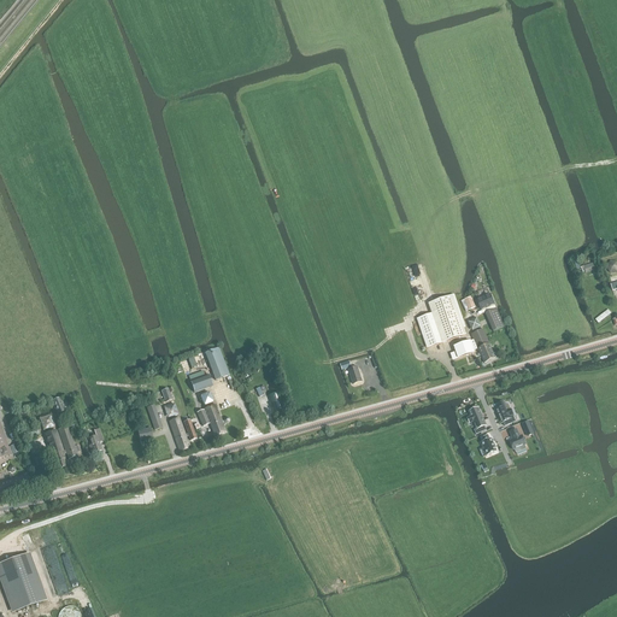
[(595,270),(593,263),(583,266),(586,274),(595,270)]
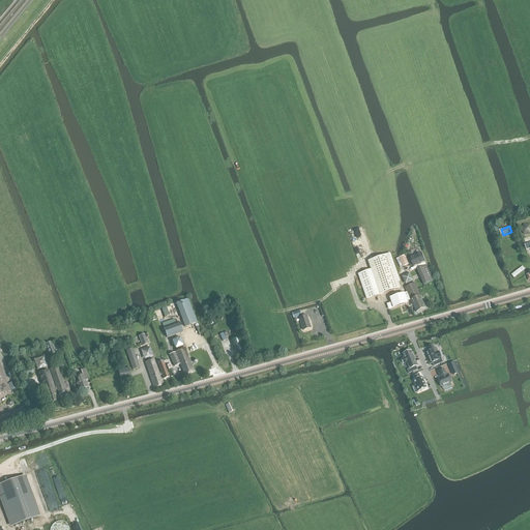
[(421,253),(410,258),(414,267),(425,262),(421,253)]
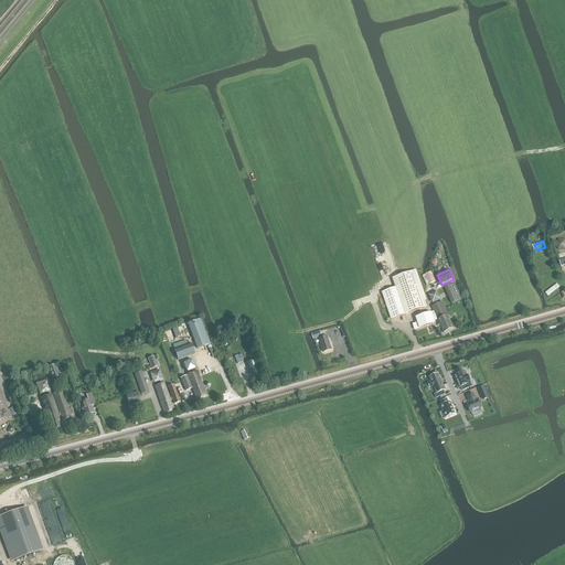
[(416,270),(393,279),(396,288),(405,313),(426,307),(424,301),(427,300),(416,270)]
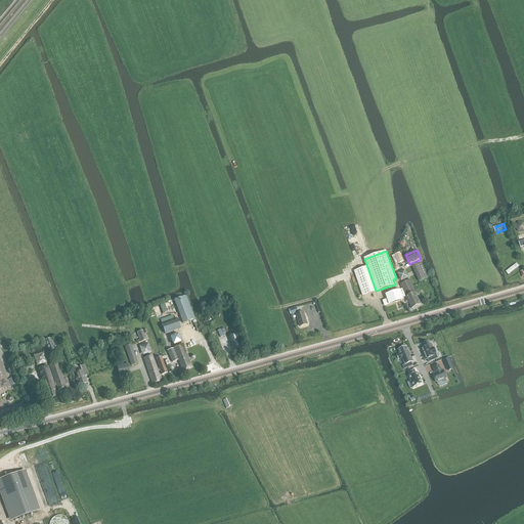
[(403,261),(400,253),(395,255),(392,256),(396,265),(399,263),(403,261)]
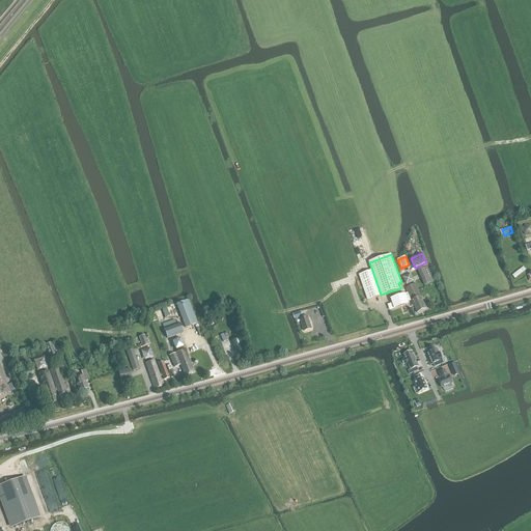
[(425,285),(435,281),(427,267),(418,271),(425,285)]
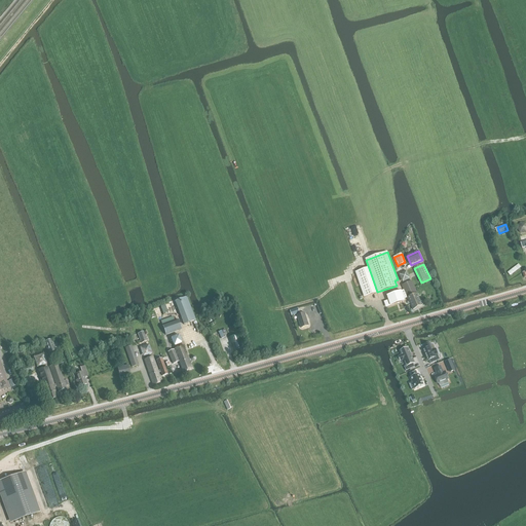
[(511,276),(521,268),(519,264),(508,272),(511,276)]
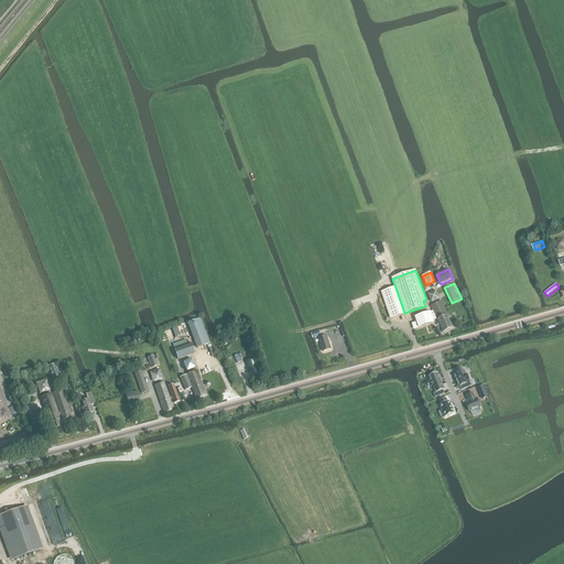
[(404,314),(404,313),(396,288),(382,292),(392,318),(398,316),(404,314)]
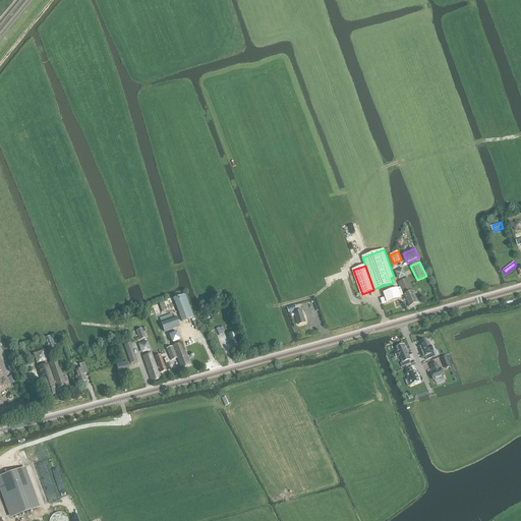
[(408,279),(398,283),(404,295),(409,306),(419,302),(413,290),(408,279)]
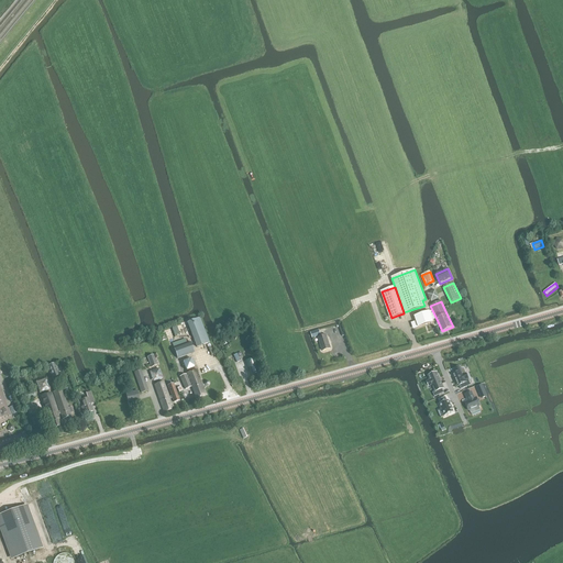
[(430,311),(415,317),(417,322),(418,328),(419,328),(433,322),(430,311)]
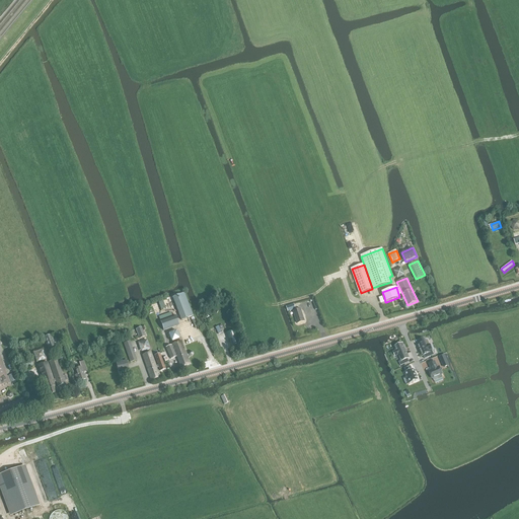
[(184,293),(172,298),(181,320),(194,316),(184,293)]
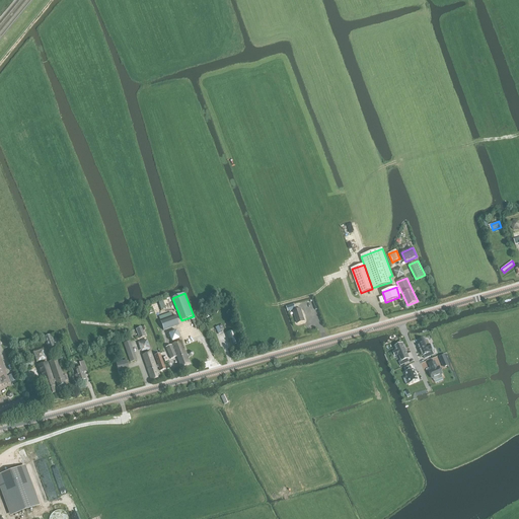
[(298,323),(305,321),(301,309),(293,311),(298,323)]
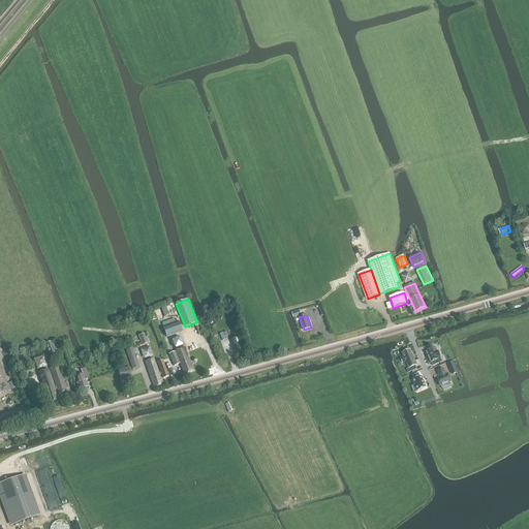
[(232,320),(229,321),(235,333),(238,331),(232,320)]
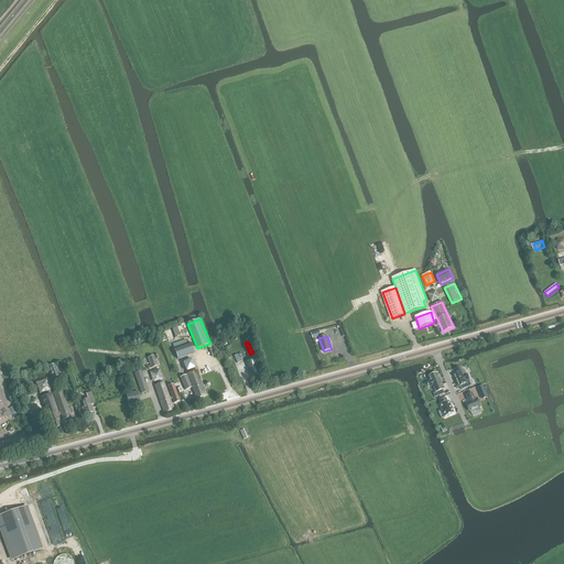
[(179,359),(194,353),(191,343),(174,349),(179,359)]
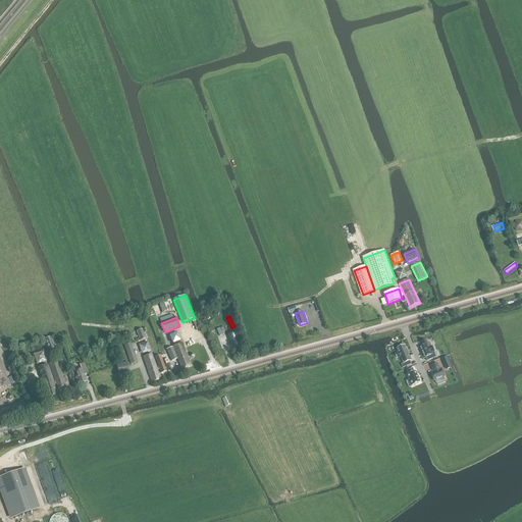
[(141,341),(146,338),(143,329),(137,331),(141,341)]
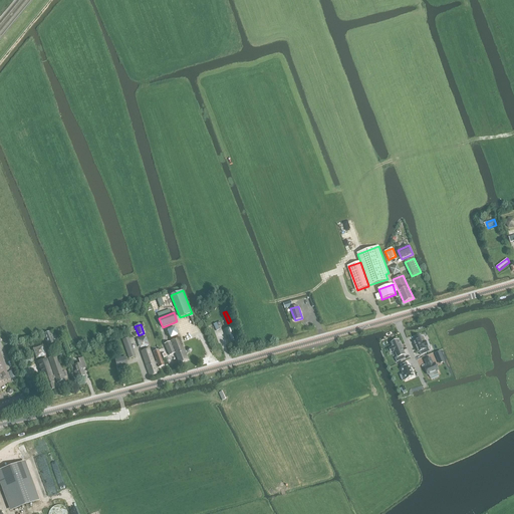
[(170,338),(178,335),(175,327),(167,330),(170,338)]
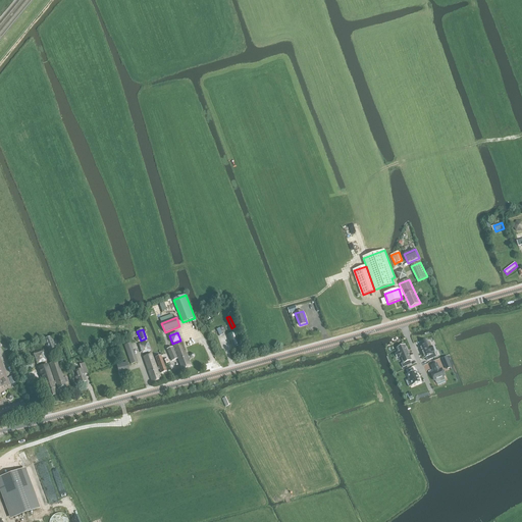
[(236,332),(227,334),(232,349),(241,347),(236,332)]
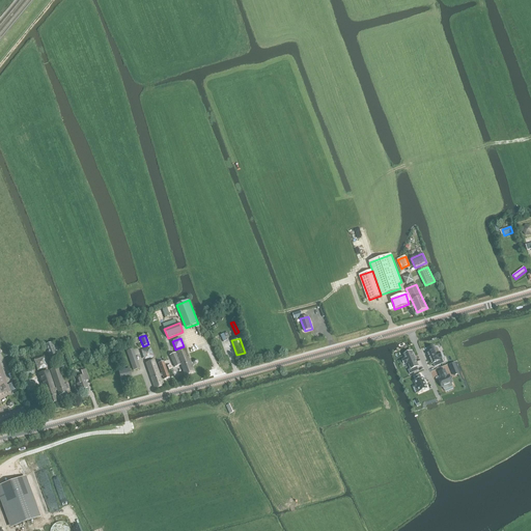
[(52,342),(45,344),(49,356),(52,362),(58,360),(57,358),(58,358),(52,342)]
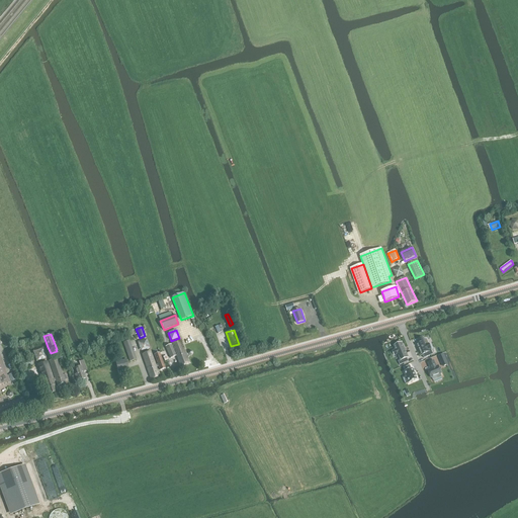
[(419,344),(417,345),(422,355),(423,355),(424,358),(433,354),(431,349),(429,344),(427,339),(425,341),(423,338),(418,340),(419,344)]
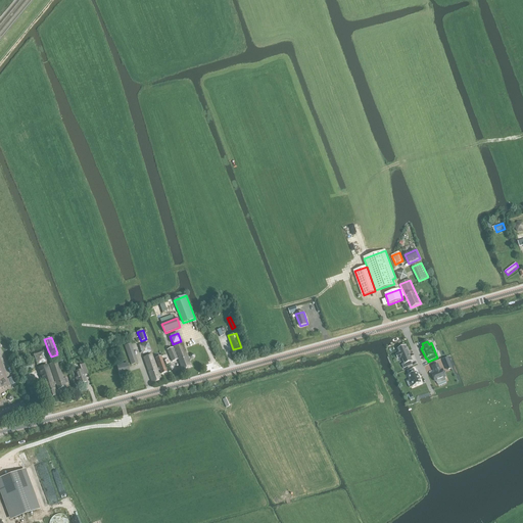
[(125,345),(132,365),(138,363),(131,343),(125,345)]
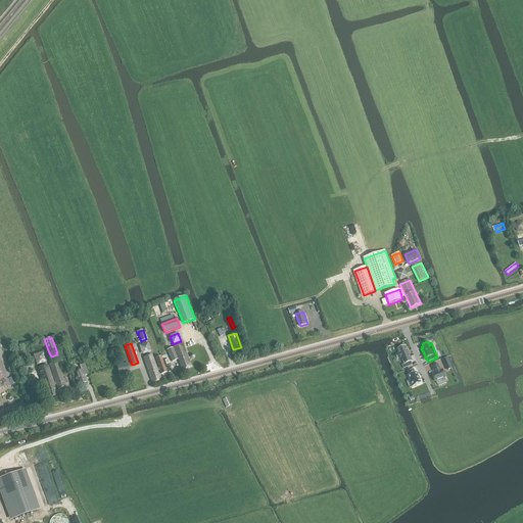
[(189,357),(188,358),(183,344),(174,347),(167,350),(172,362),(179,360),(182,370),(191,366),(188,359),(190,358),(190,359),(191,360),(192,360),(193,360),(194,359),(195,358),(195,357),(195,355),(194,355),(194,354),(193,354),(192,353),(191,354),(190,354),(190,355),(189,357)]
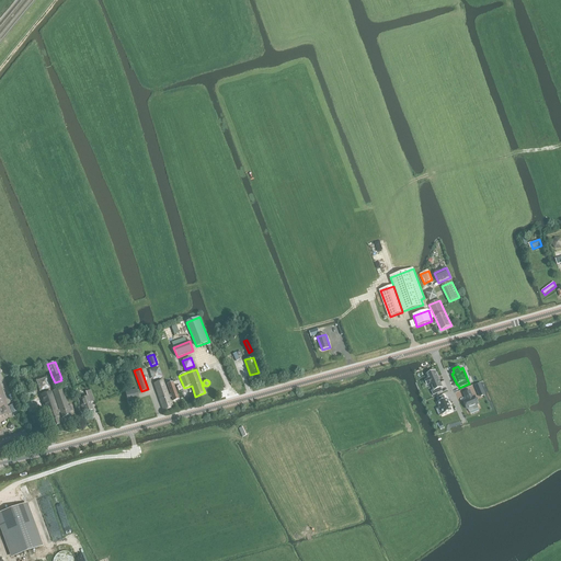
[(23,374),(22,370),(15,373),(16,374),(19,380),(26,378),(27,373),(26,373),(26,371),(24,373),(24,374),(23,374)]
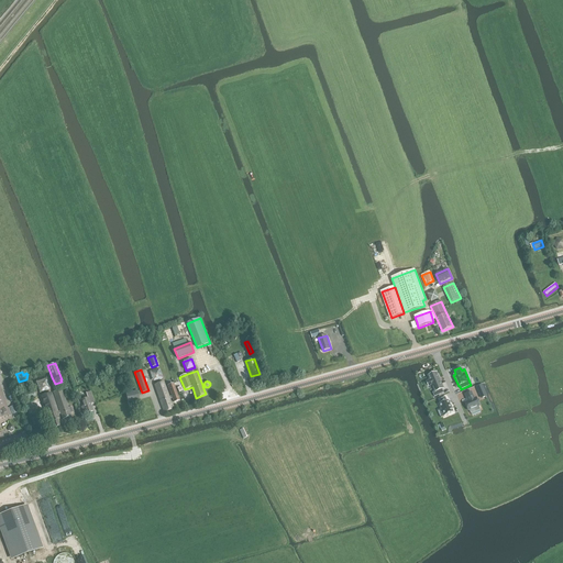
[(430,381),(427,383),(429,386),(432,385),(434,392),(433,393),(434,397),(444,393),(443,389),(437,373),(428,376),(430,381)]
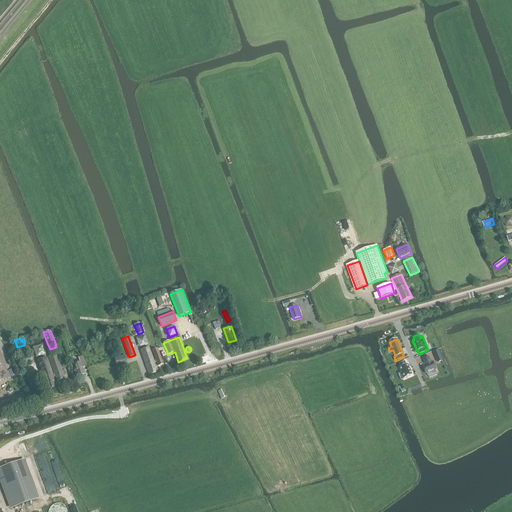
[(36,358),(46,354),(43,344),(32,348),(36,358)]
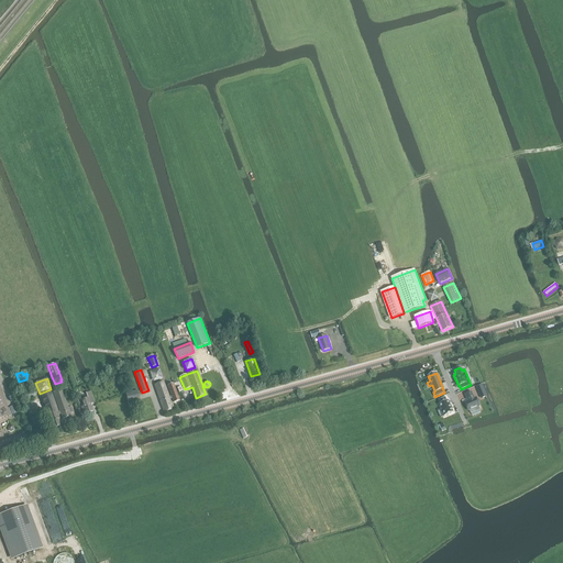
[(167,385),(172,396),(169,397),(164,382),(154,385),(164,412),(175,409),(172,401),(170,401),(169,399),(173,398),(174,403),(179,400),(174,383),(167,385)]
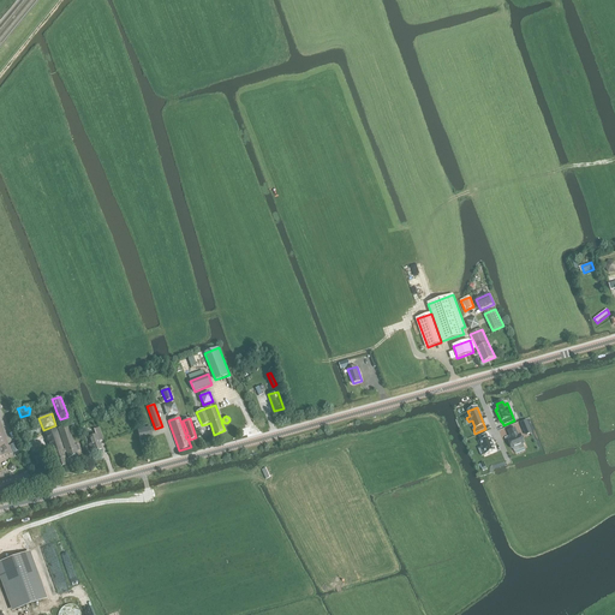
[(0,421),(0,457),(18,451),(16,443),(9,446),(0,421)]
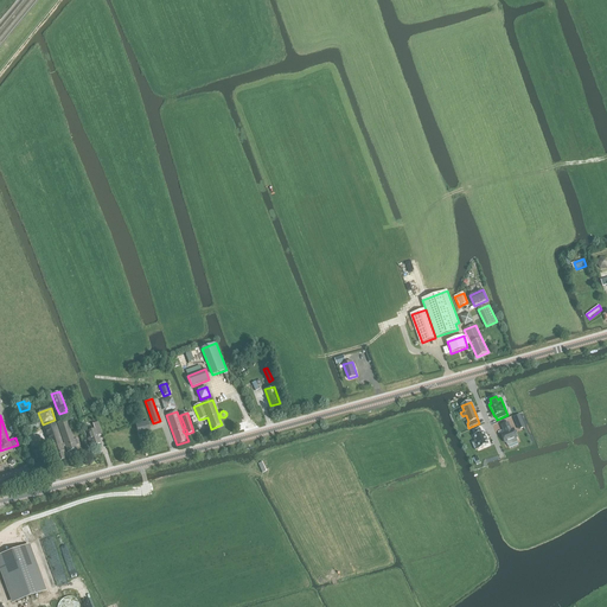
[(519,415),(515,417),(519,429),(524,427),(519,415)]
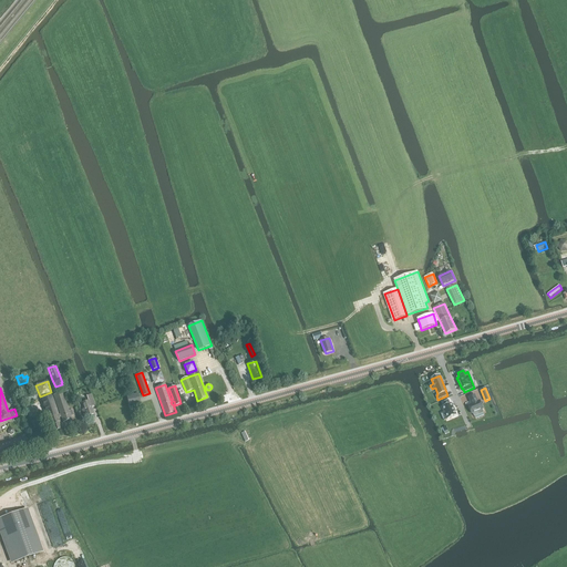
[(52,432),(63,429),(59,418),(61,416),(62,422),(72,419),(71,416),(74,415),(72,410),(69,411),(63,392),(53,395),(60,414),(59,415),(52,397),(41,400),(52,432)]
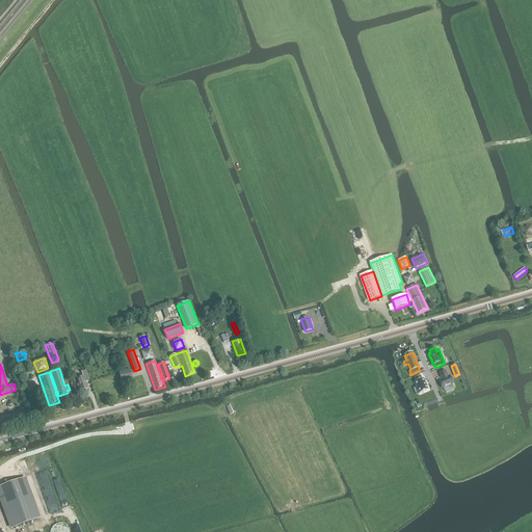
[(122,381),(132,378),(130,370),(127,371),(120,373),(122,381)]
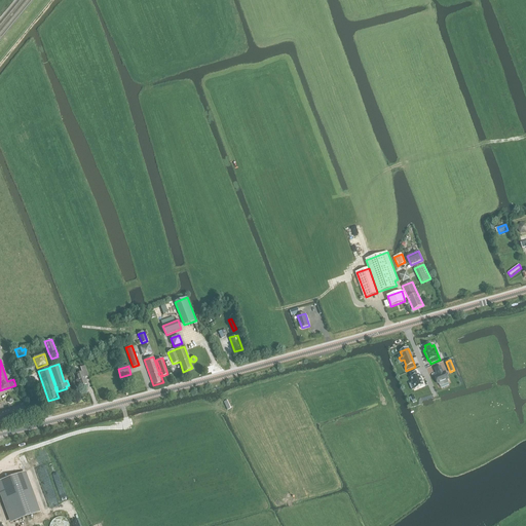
[(439,375),(435,376),(438,384),(439,383),(440,386),(449,382),(448,380),(448,379),(445,372),(444,373),(441,367),(435,369),(437,374),(438,373),(439,375)]
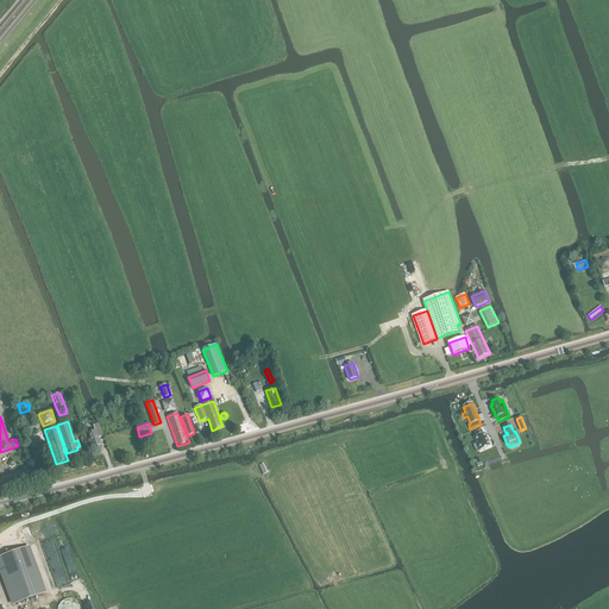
[(478,437),(476,437),(481,451),(490,446),(489,441),(488,438),(487,438),(485,433),(484,433),(482,429),(476,432),(478,437)]
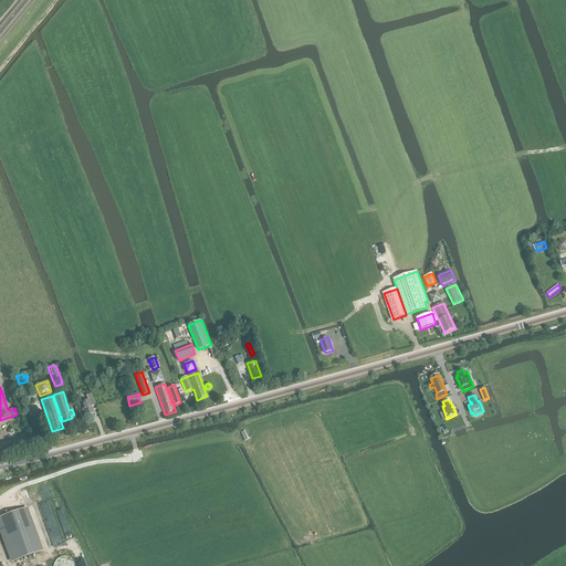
[(88,400),(81,402),(83,409),(82,409),(84,417),(93,413),(88,400)]
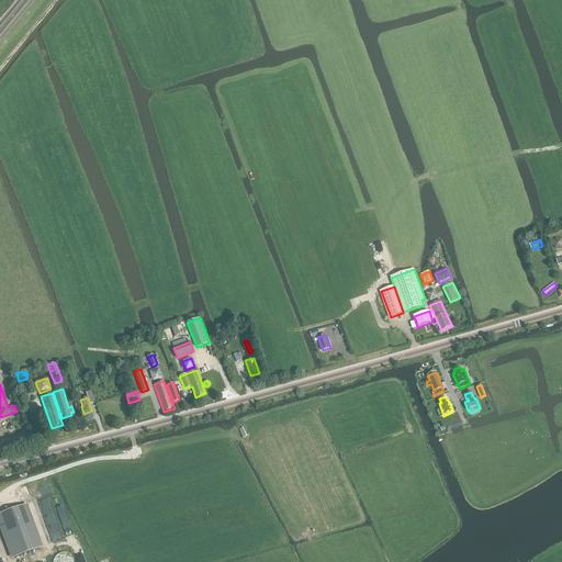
[(23,506),(0,515),(15,557),(38,549),(23,506)]
